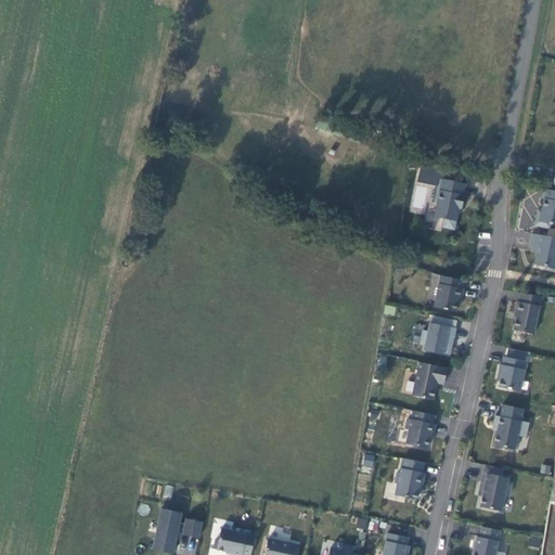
[(463,195),(465,183),(439,178),(435,203),(437,204),(435,217),(443,219),(442,227),(454,229),(459,208),(461,208),(464,195),(463,195)]
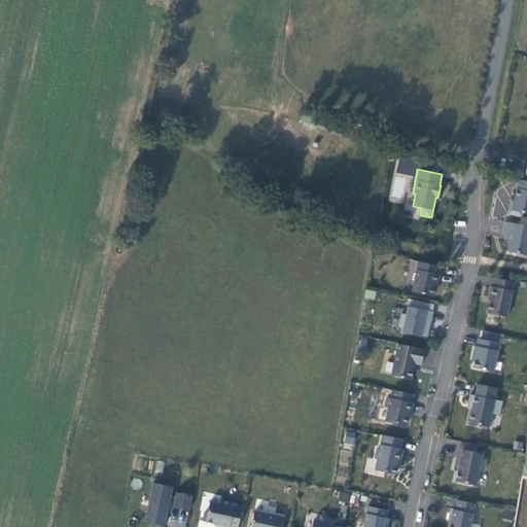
[(526,181),(520,181),(516,212),(526,213),(526,181)]
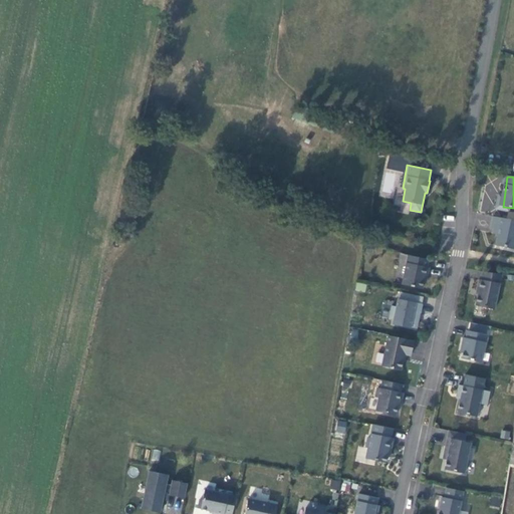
[(513,249),(513,248),(513,219),(493,216),(490,228),(498,230),(495,245),(513,249)]
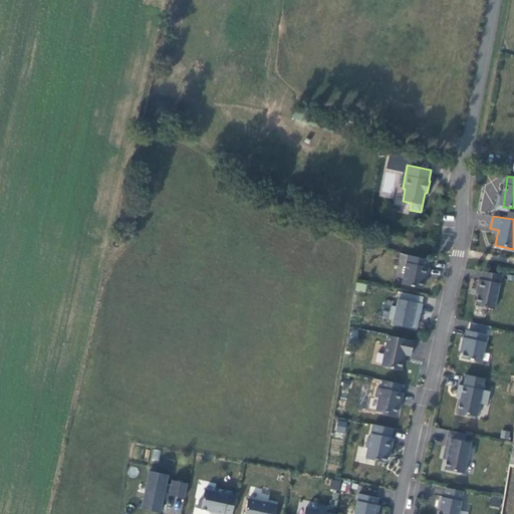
[(427,276),(429,267),(427,267),(428,259),(409,255),(403,284),(422,288),(425,276),(427,276)]
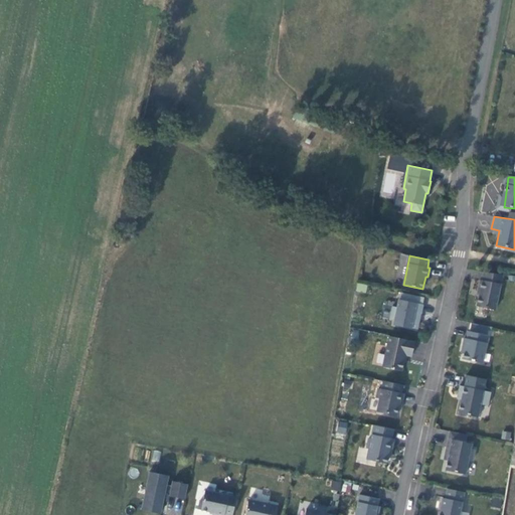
[(480,291),(476,306),(495,310),(503,275),(484,273),(482,280),(480,280),(478,291),(480,291)]
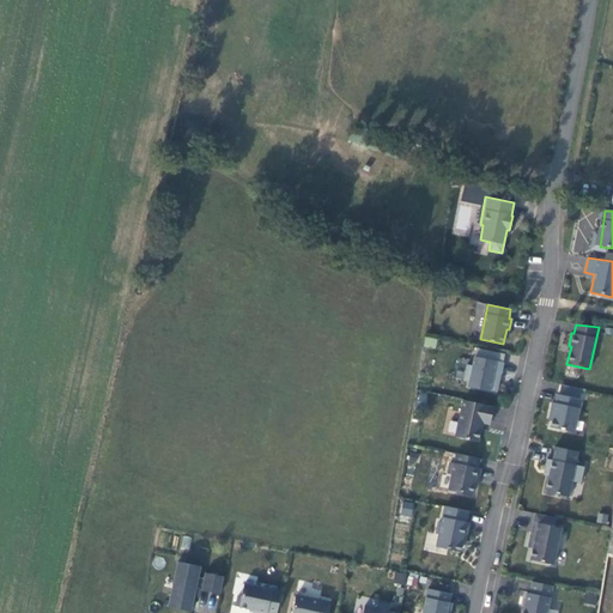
[(423,347),(436,349),(437,338),(424,337),(423,347)]
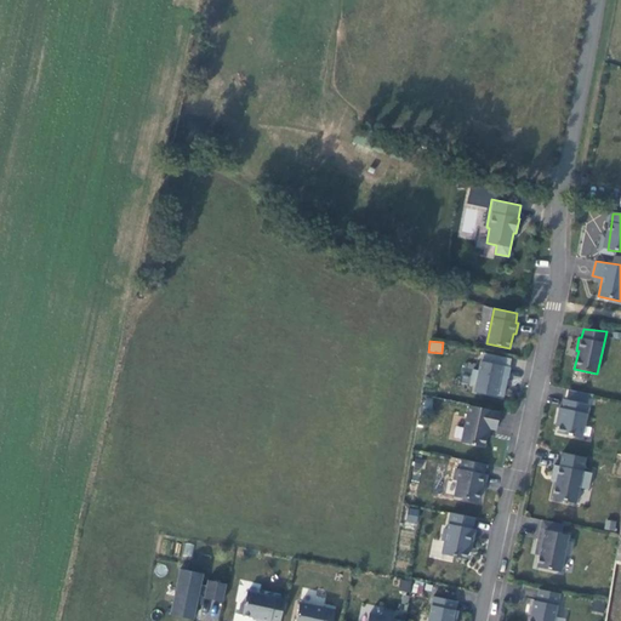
[(505,386),(501,385),(502,377),(507,379),(510,368),(480,362),(479,370),(473,370),(471,385),(476,386),(474,392),(496,397),(496,396),(502,397),(505,386)]
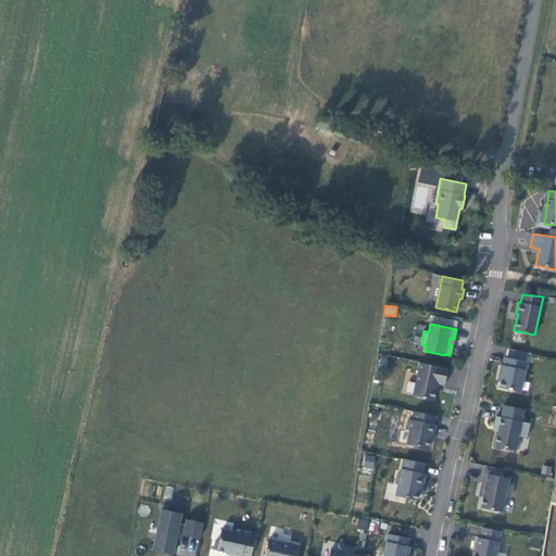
[(520,392),(527,362),(505,357),(504,366),(501,365),(500,375),(502,376),(500,387),(520,392)]
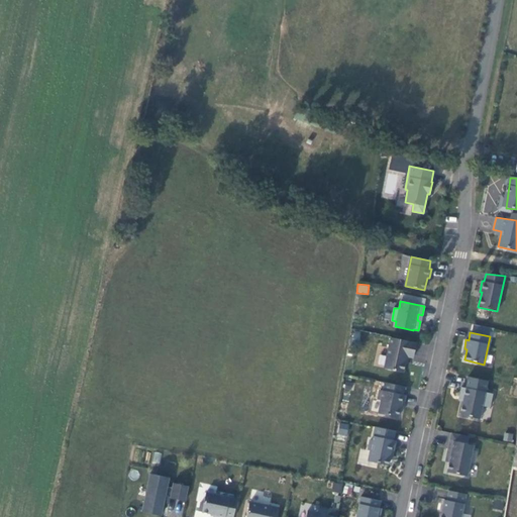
[(416,342),(391,337),(384,368),(403,372),(406,356),(413,357),(416,342)]
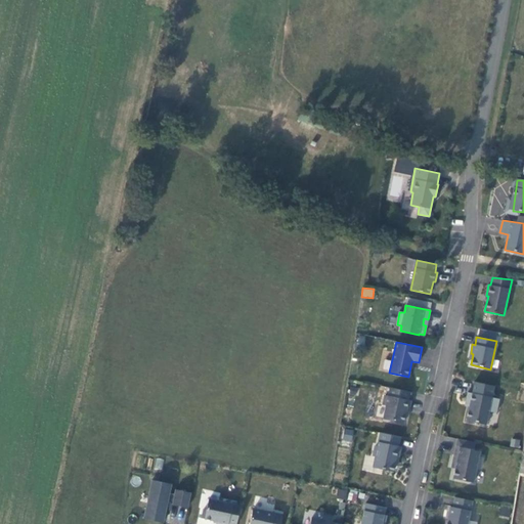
[(383,370),(389,372),(391,360),(384,359),(383,370)]
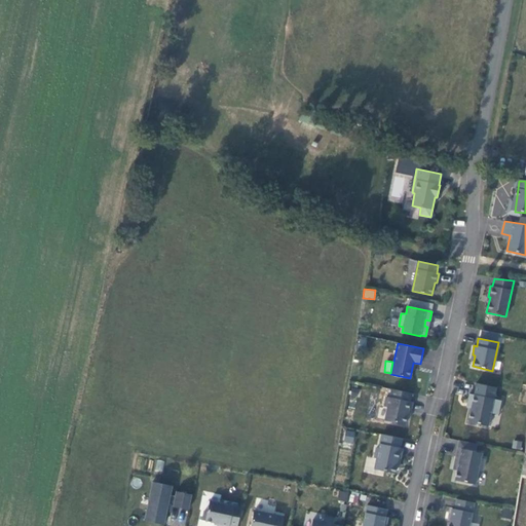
[(472,404),(471,408),(468,422),(488,426),(491,413),(498,414),(501,401),(494,399),(496,387),(476,383),(474,395),(470,393),(467,404),(472,404)]
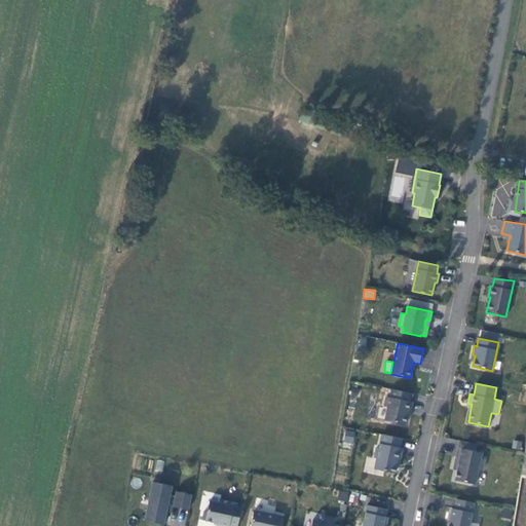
[(412,393),(391,389),(389,398),(386,397),(384,407),(387,407),(385,420),(405,425),(408,411),(410,411),(412,403),(410,402),(412,393)]
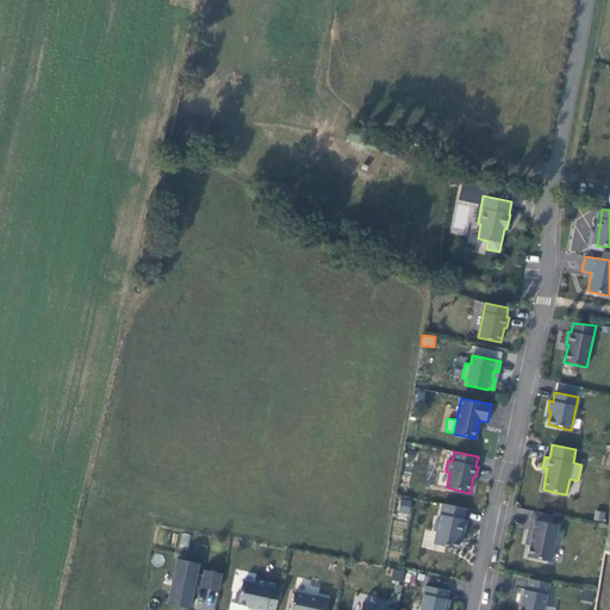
[(399,498),(398,512),(410,515),(411,500),(399,498)]
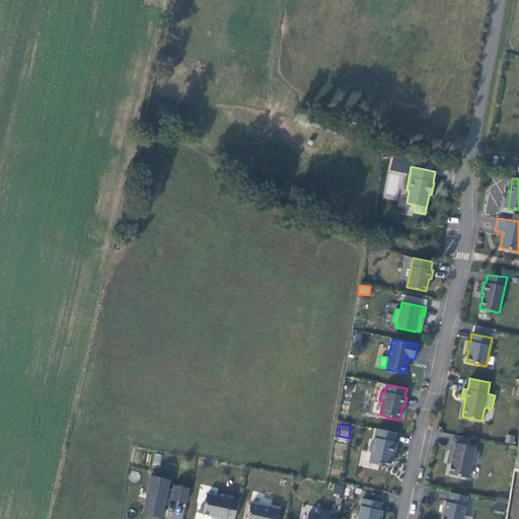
[(396,433),(377,429),(374,442),(371,442),(369,451),(372,452),(369,462),(389,467),(391,457),(394,457),(397,442),(394,442),(396,433)]
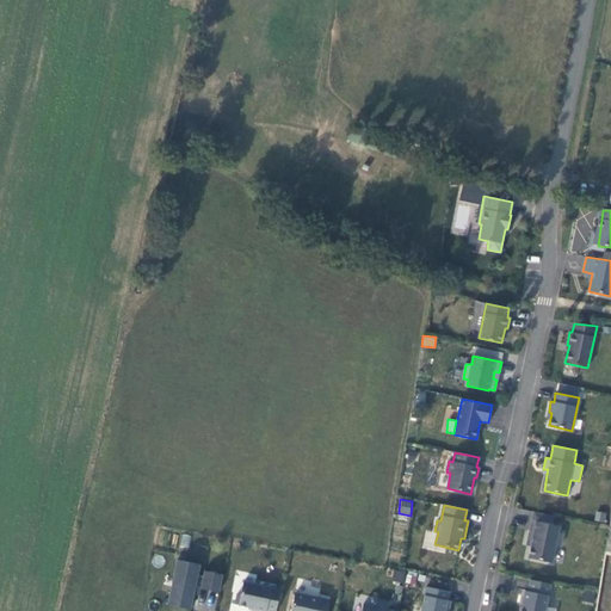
[(534,511),(531,520),(551,524),(554,516),(534,511)]
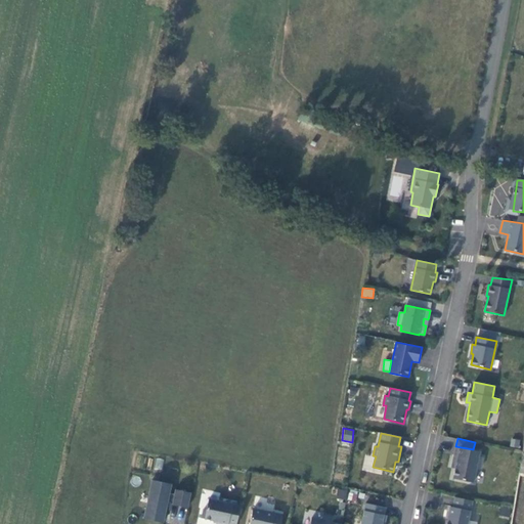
[(519,447),(520,440),(512,438),(510,445),(519,447)]
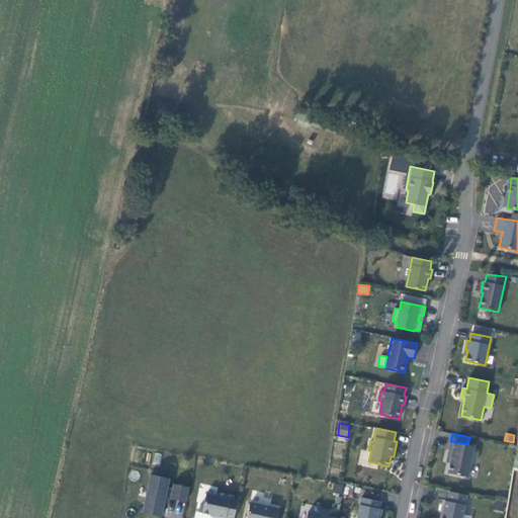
[(467,444),(450,441),(447,459),(450,460),(447,472),(467,477),(470,463),(475,463),(477,452),(472,451),(473,446),(467,444)]
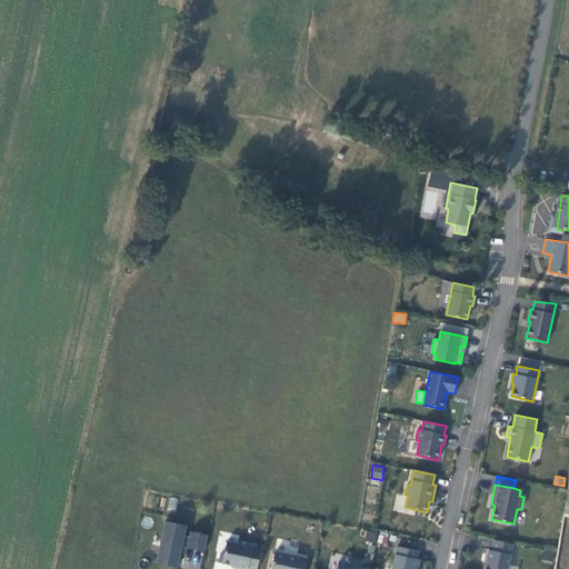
[(568,568),(568,498),(566,498),(565,506),(557,552),(556,558),(553,568),(568,568)]
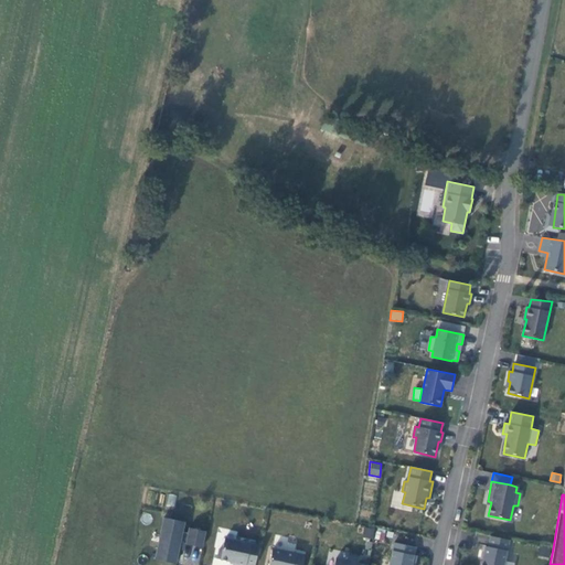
[(181,540),(187,541),(187,544),(203,547),(206,531),(190,528),(189,532),(183,531),(184,522),(164,518),(155,558),(176,563),(181,540)]
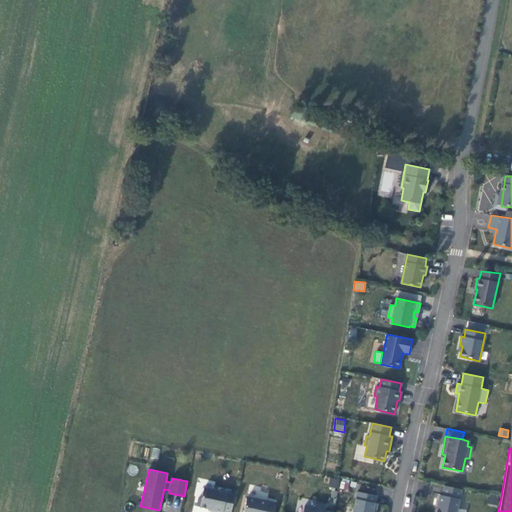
[(338,487),(339,478),(330,477),(329,487),(338,487)]
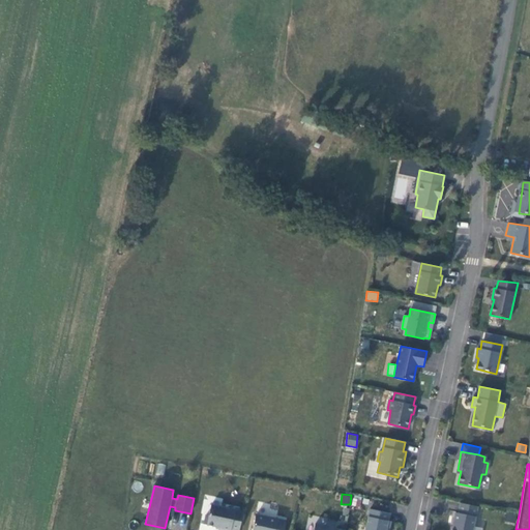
[(455,512),(451,529),(472,529),(478,506),(460,502),(458,512),(455,512)]
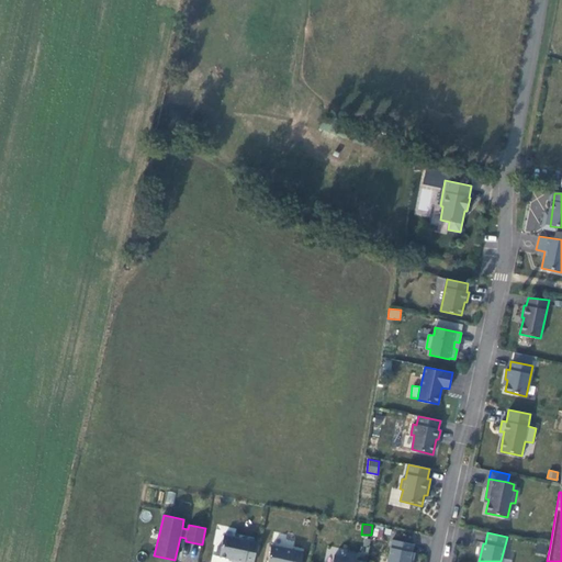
[(247,561),(254,561),(258,542),(224,535),(222,546),(218,546),(216,555),(235,560),(234,561),(239,561),(245,561),(247,561)]
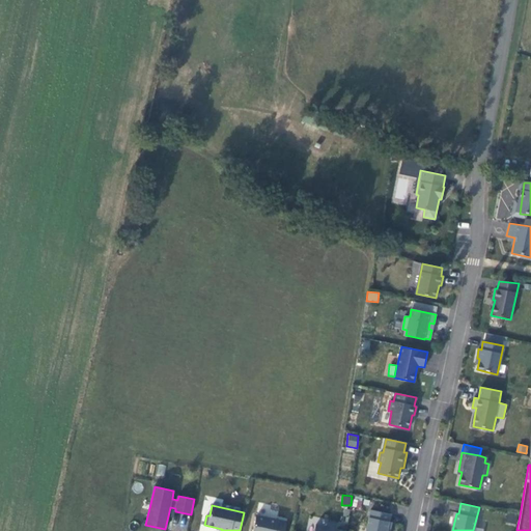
[(365,530),(389,530),(391,523),(389,522),(390,514),(370,510),(365,530)]
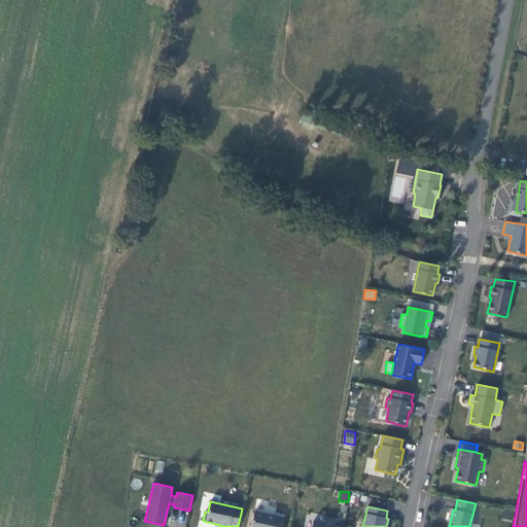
[(254,512),(250,526),(282,526),(284,518),(254,512)]
